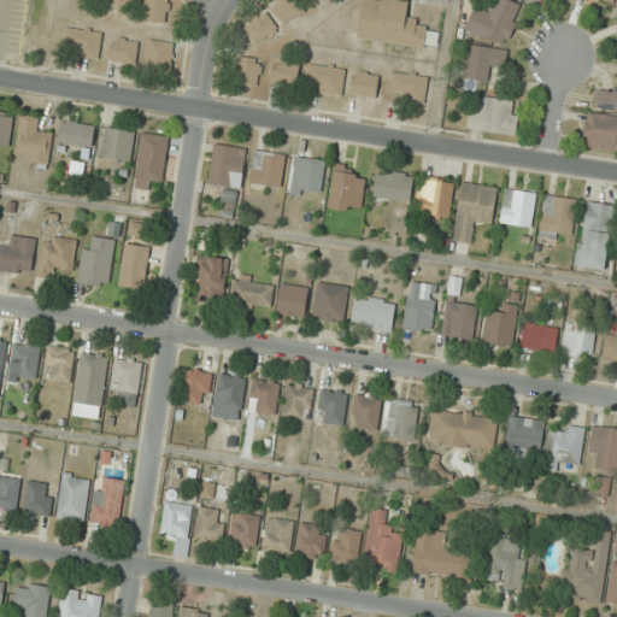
[(133,0),(105,0),(121,13),(133,0)]
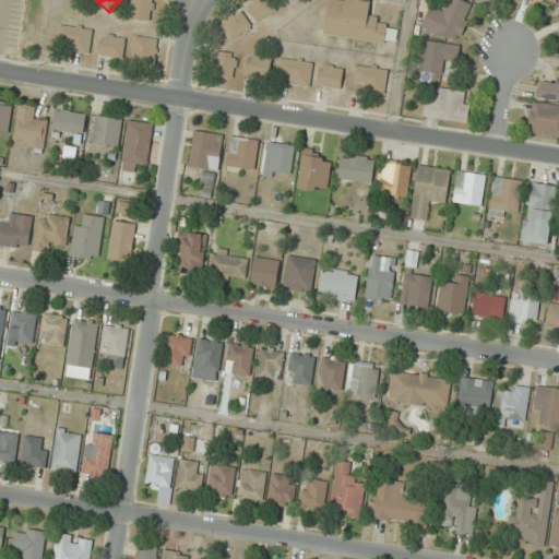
[(154,0),(132,0),(130,18),(151,21),(154,0)]
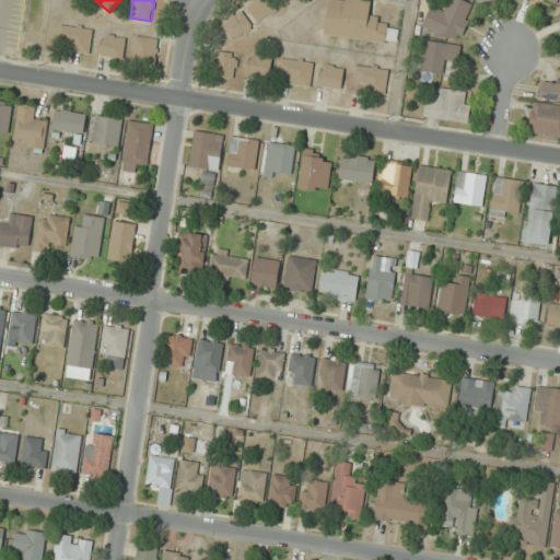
[(260,23),(275,8),(266,0),(253,0),(245,8),(260,23)]
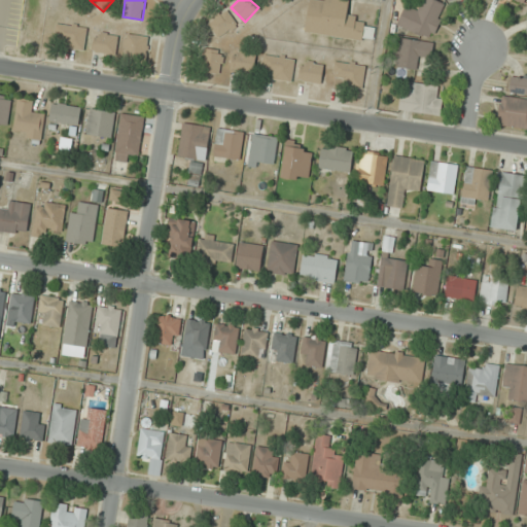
[(347,0),(309,0),(306,33),(374,41),(376,23),(346,20),(347,0)]
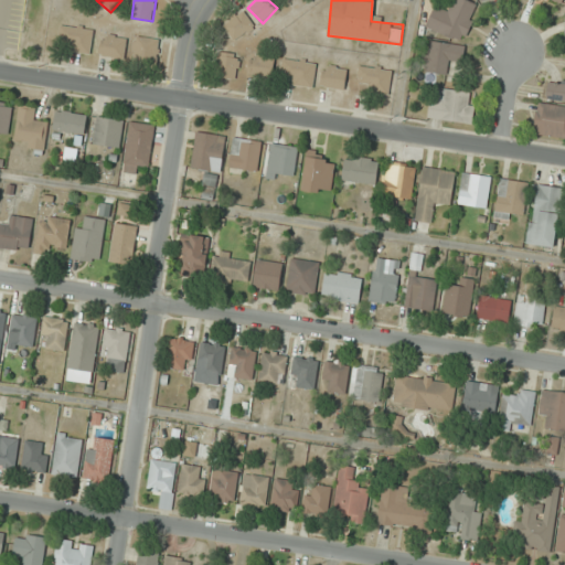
[(434,6),(426,28),(465,41),(479,1),(477,0),(452,0),(449,11),(434,6)]
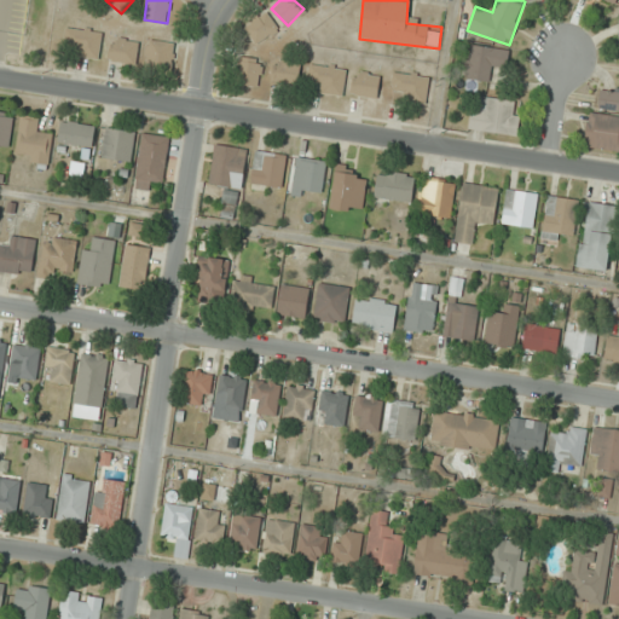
[(279,29),(266,12),(244,28),(256,45),(279,29)]
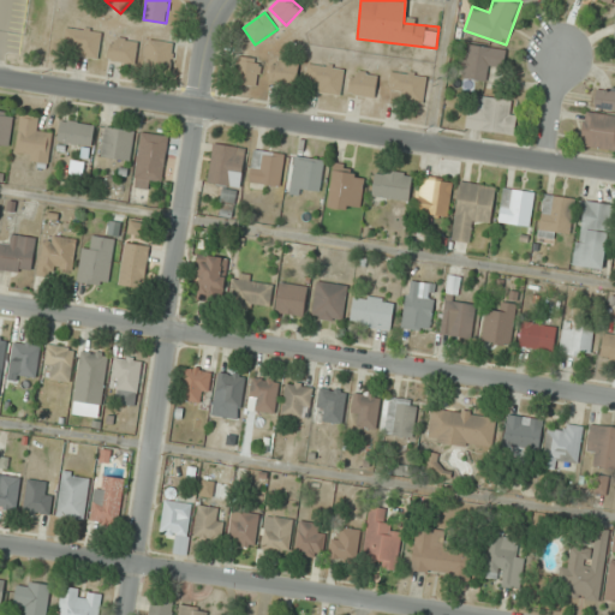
[(76,45),(73,53),(96,59),(102,34),(69,25),(64,41),(76,45)]
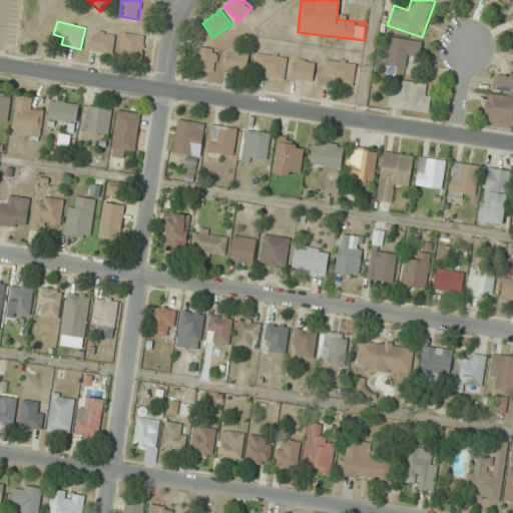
[(115,33),(92,31),(90,50),(113,53),(115,33)]
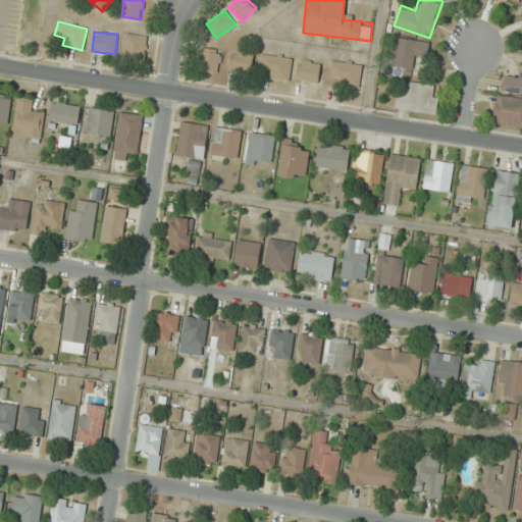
[(143,59),(149,38),(125,32),(120,53),(143,59)]
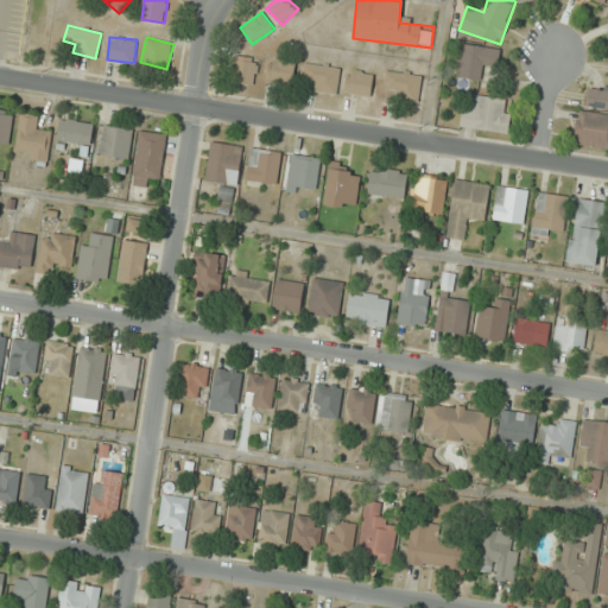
[(498,70),(500,50),(458,43),(454,76),(482,80),(485,68),(498,70)]
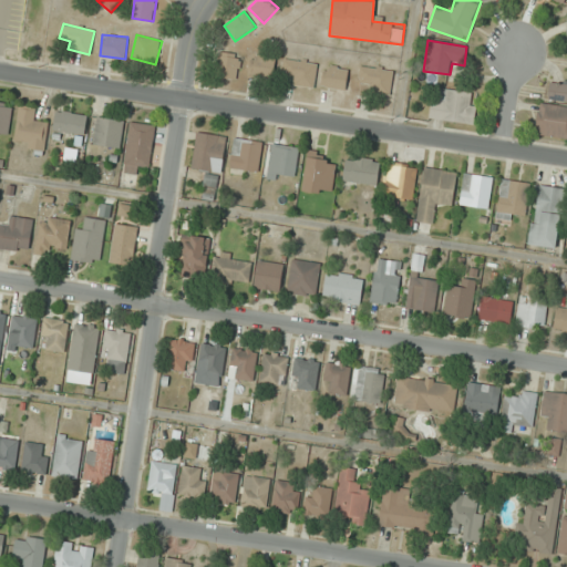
[(239,53),(218,52),(217,78),(238,79),(239,53)]
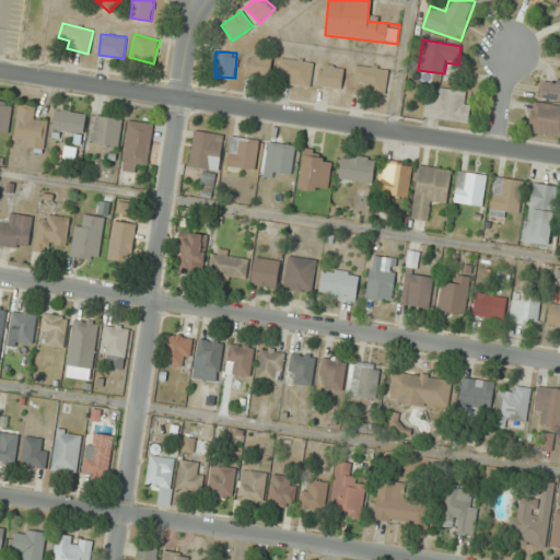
[(269,78),(272,57),(248,54),(246,74),(269,78)]
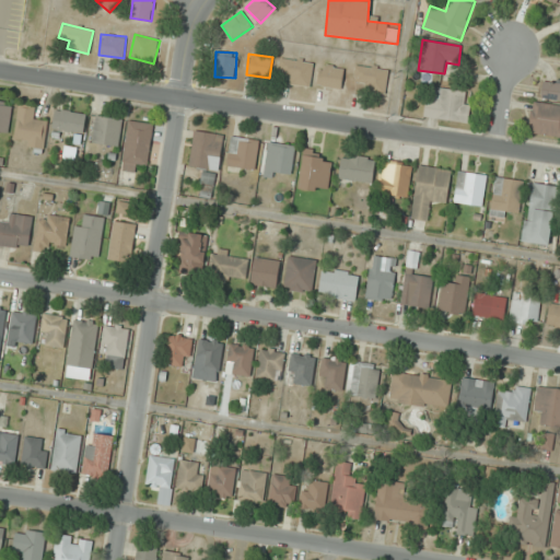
[(315,62),(282,56),(278,80),(310,86),(315,62)]
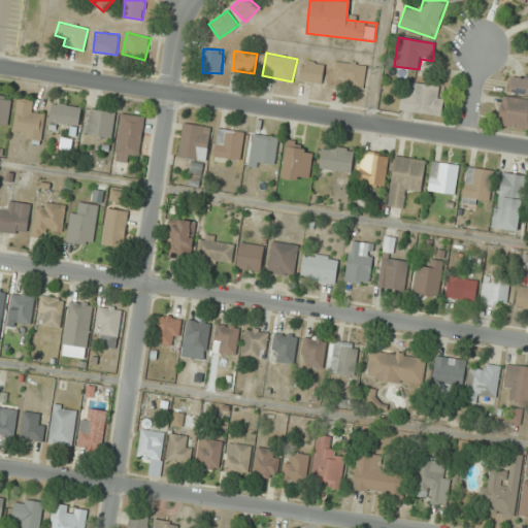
[(326,64),(303,59),(299,80),(322,85),(326,64)]
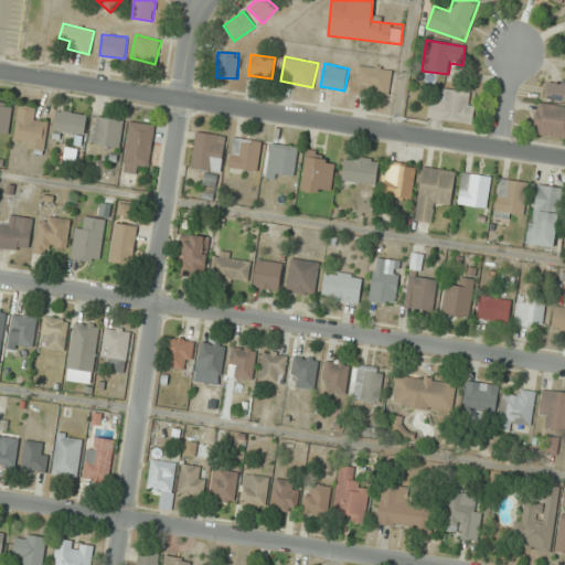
[(391,66),(359,66),(359,91),(391,91),(391,66)]
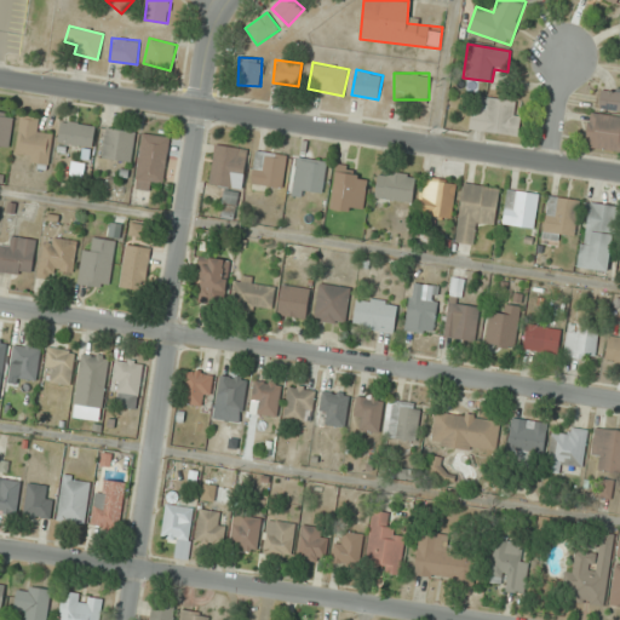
[(619,87),(619,93),(602,91),(600,108),(619,110),(619,87)]
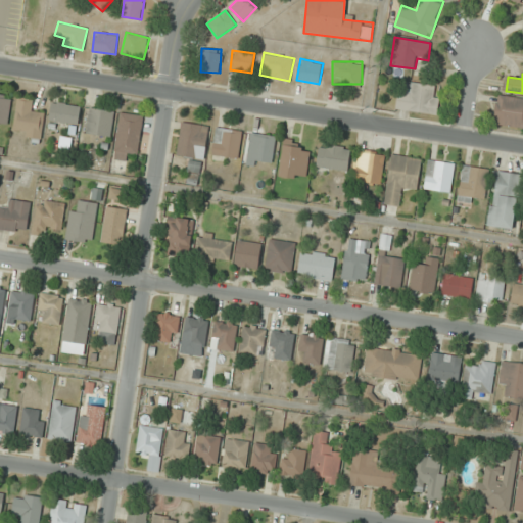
[(437,114),(440,95),(433,94),(434,85),(400,81),(396,109),(437,114)]
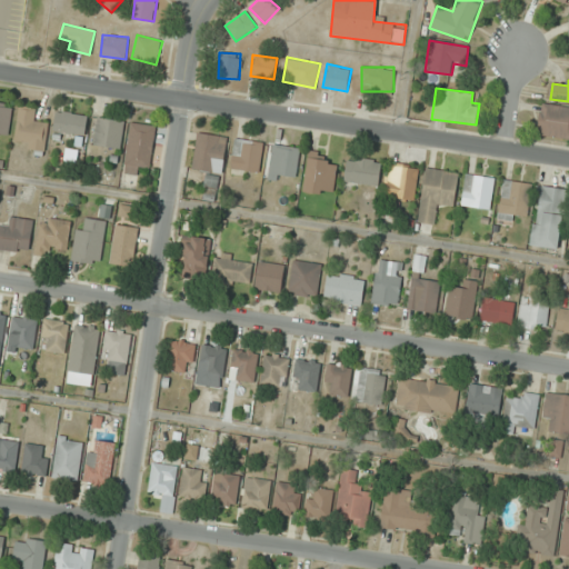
[(0,133),(8,135),(12,105),(0,102),(0,133)]
